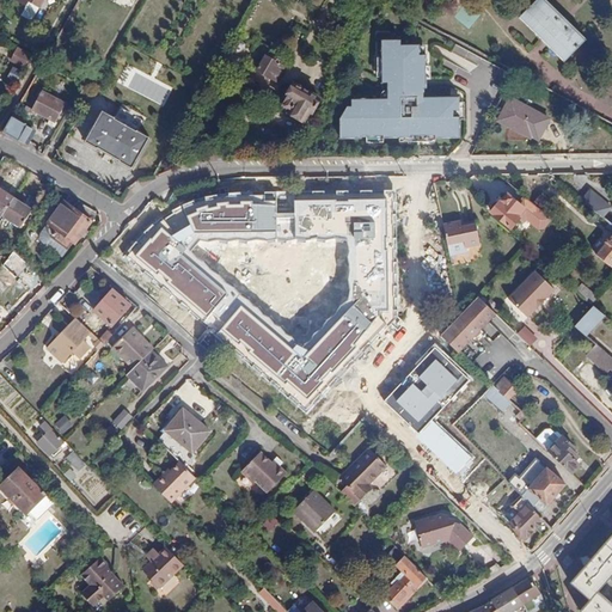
[(564,61),(586,41),(544,0),(537,0),(520,18),(564,61)]
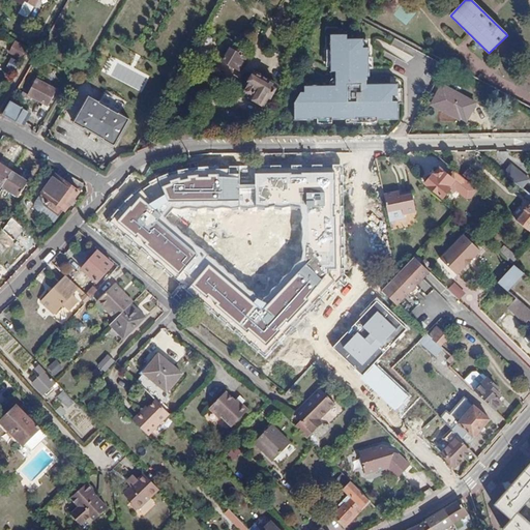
[(405,25),(414,16),(404,5),(394,15),(405,25)]
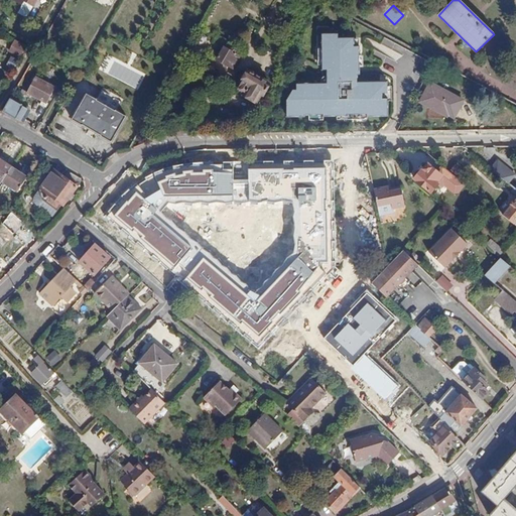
[(368,109),(368,111),(389,111),(388,76),(358,77),(358,69),(360,69),(360,40),(355,40),(355,32),(339,32),(339,28),(323,28),(323,65),(327,65),(327,78),(296,78),(296,84),(292,84),(286,95),(287,111),(305,110),(304,109),(324,109),(324,110),(347,110),(347,109),(368,109)]
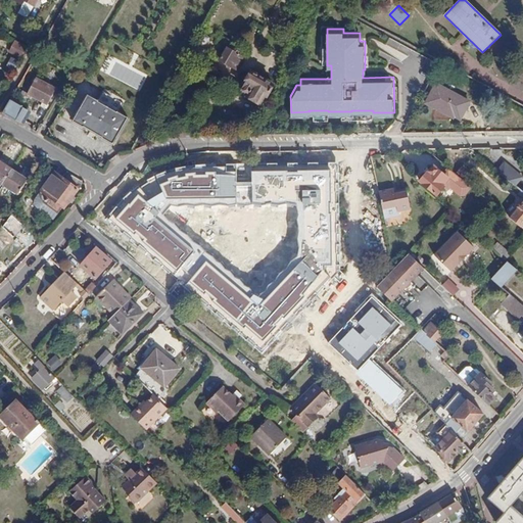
[(28,46),(15,40),(9,52),(21,58),(28,46)]
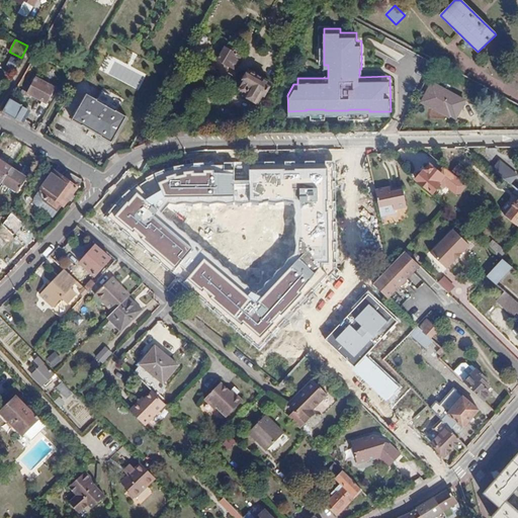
[(190,45),(187,52),(198,58),(202,52),(190,45)]
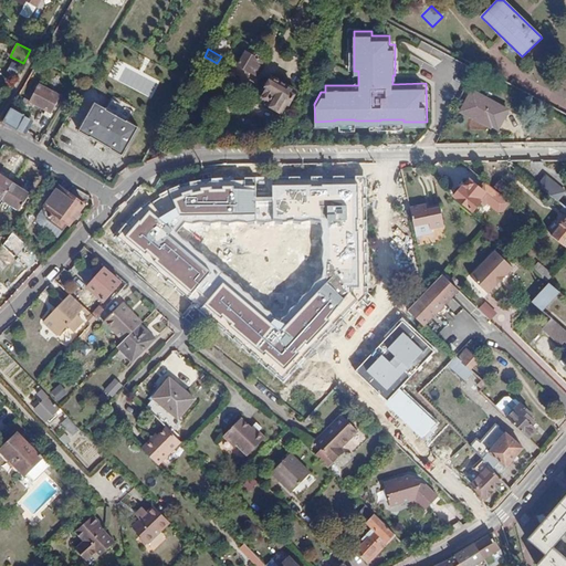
[(250,72),(250,71),(255,74),(262,62),(244,52),(238,65),(250,72)]
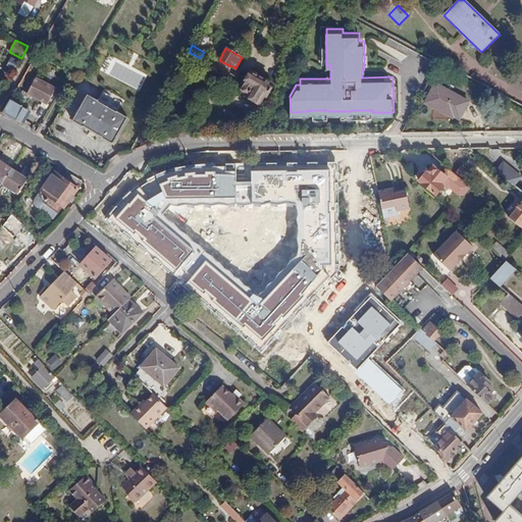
[(115,64),(109,75),(139,90),(145,79),(115,64)]
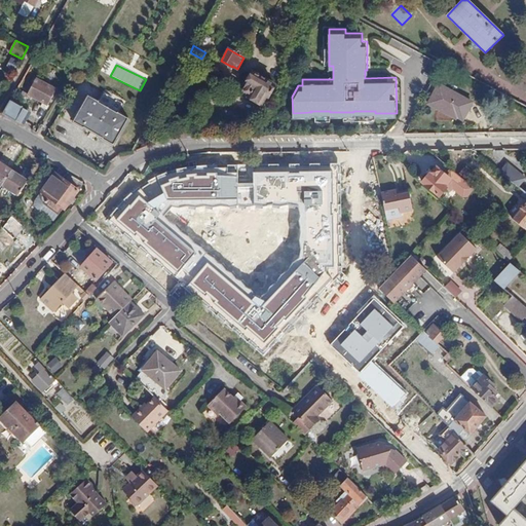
[(246,94),(245,97),(258,103),(263,94),(269,97),(275,84),(253,72),(242,91),(246,94)]
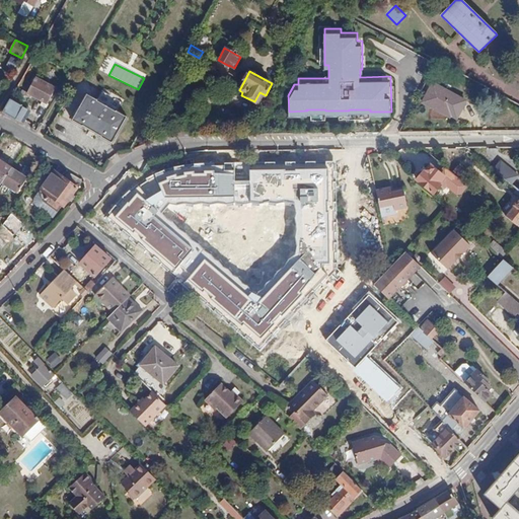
[(25,95),(29,98),(31,95),(43,100),(40,105),(47,108),(49,104),(47,103),(55,88),(34,77),(25,95)]
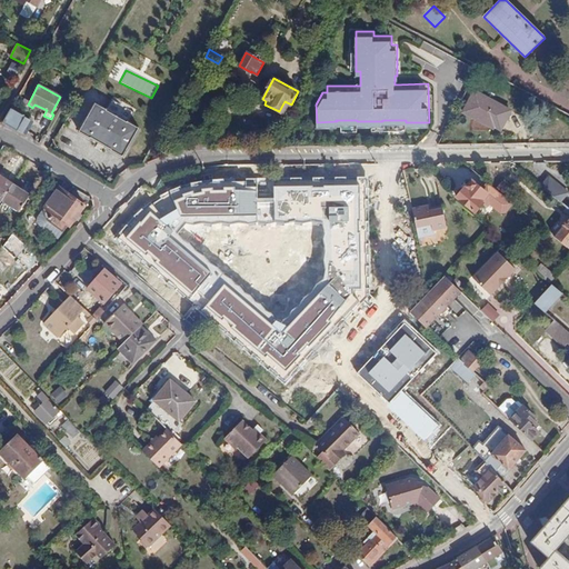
[(467,90),(465,95),(457,109),(462,112),(472,93),(467,90)]
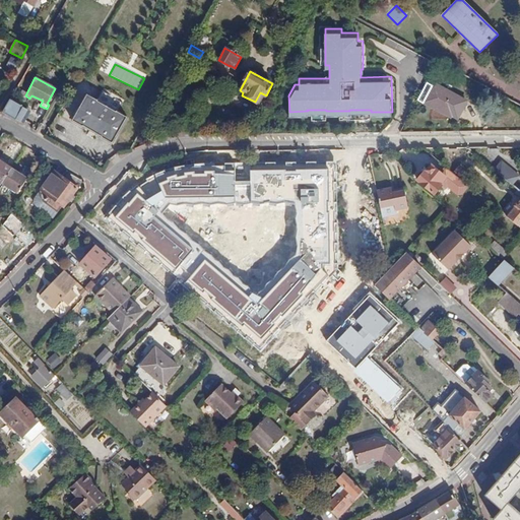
[(461,96),(434,82),(432,85),(423,103),(451,118),(461,96)]
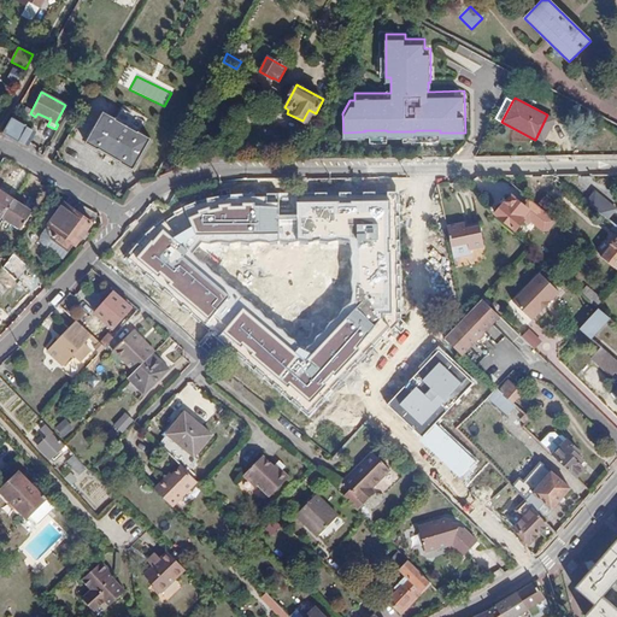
[(121,162),(121,163),(133,170),(151,139),(140,133),(144,124),(119,110),(115,118),(104,111),(86,144),(98,151),(99,148),(121,162)]
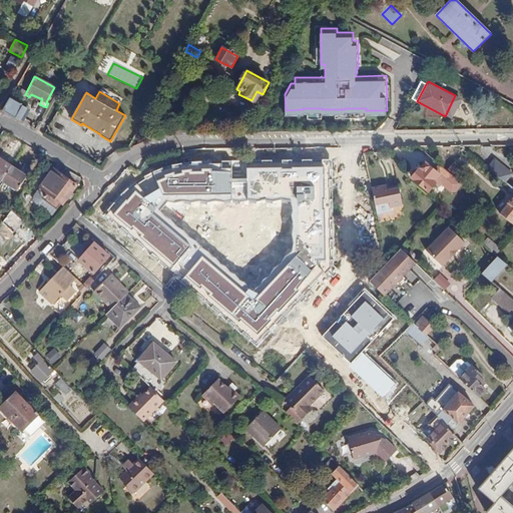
[(28,108),(10,98),(3,110),(21,121),(28,108)]
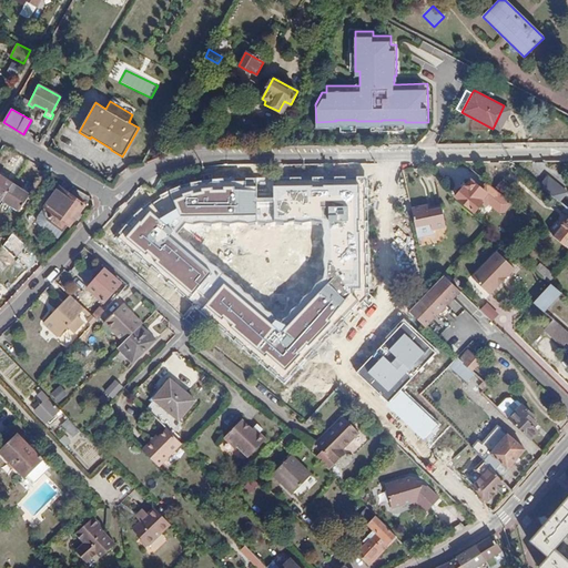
[(29,138),(37,124),(31,120),(23,134),(29,138)]
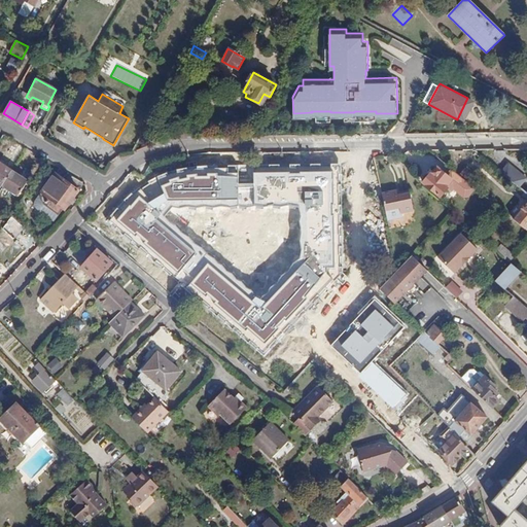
[(151,130),(145,127),(139,138),(145,142),(151,130)]
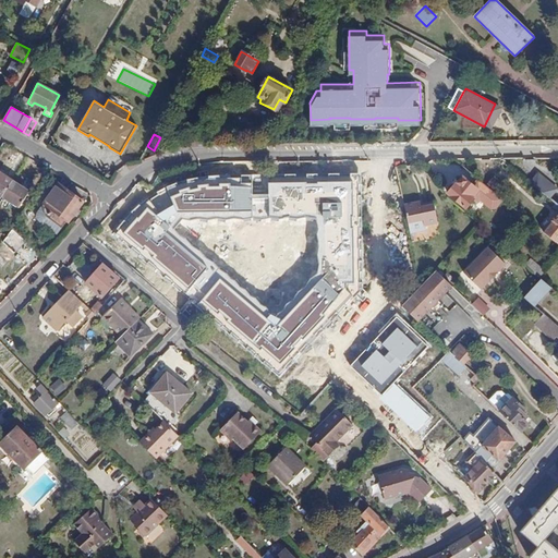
[(557,180),(557,179),(557,171),(545,159),(541,165),(557,180)]
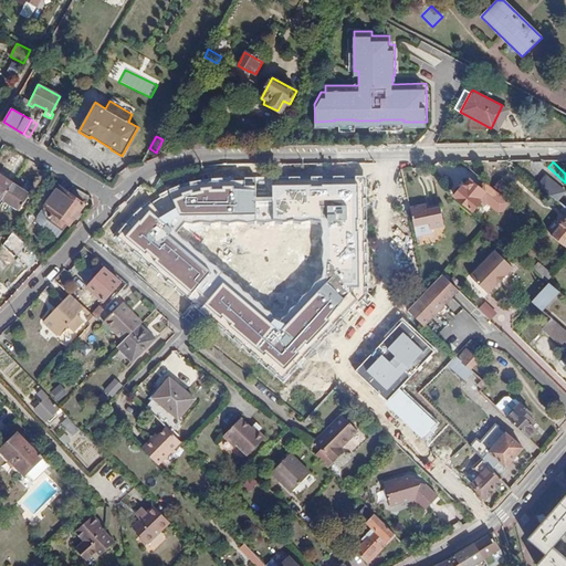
[(540,171),(534,179),(555,196),(559,188),(540,171)]
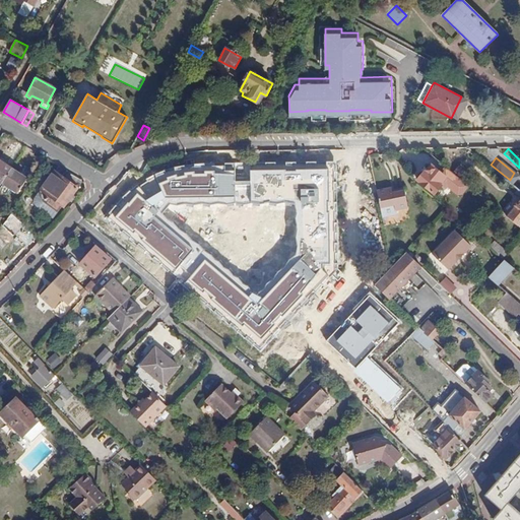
[(0,183),(1,184),(11,169),(0,160),(0,183)]
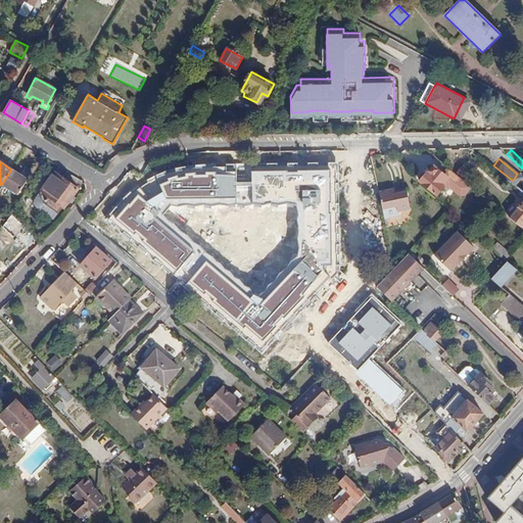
[(473,187),(457,173),(448,167),(443,174),(433,165),(426,174),(425,173),(418,181),(436,195),(443,188),(447,191),(449,188),(461,196),(465,196),(473,187)]
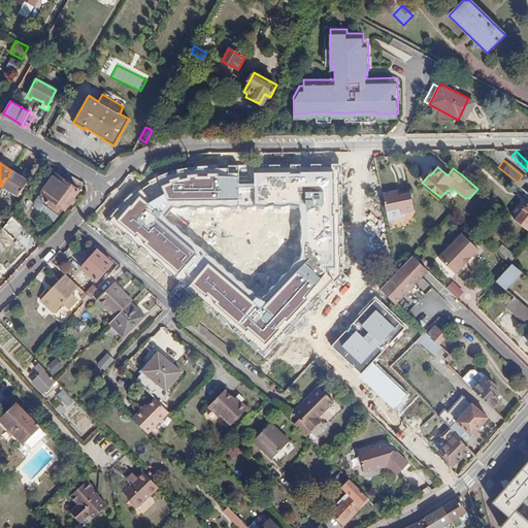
[(282,228),(306,200),(271,168),(260,182),(250,172),(208,218),(222,230),(251,199),(282,228)]
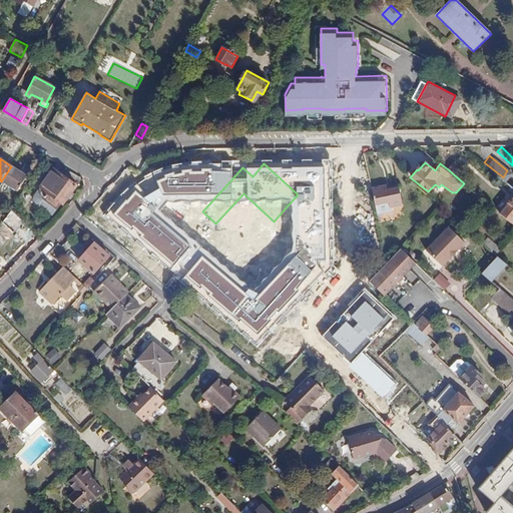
[(452,164),(448,169),(459,176),(462,172),(452,164)]
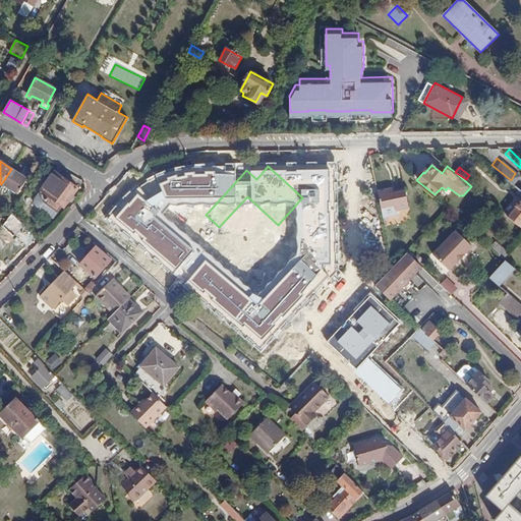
[(17,194),(27,179),(11,169),(1,184),(17,194)]
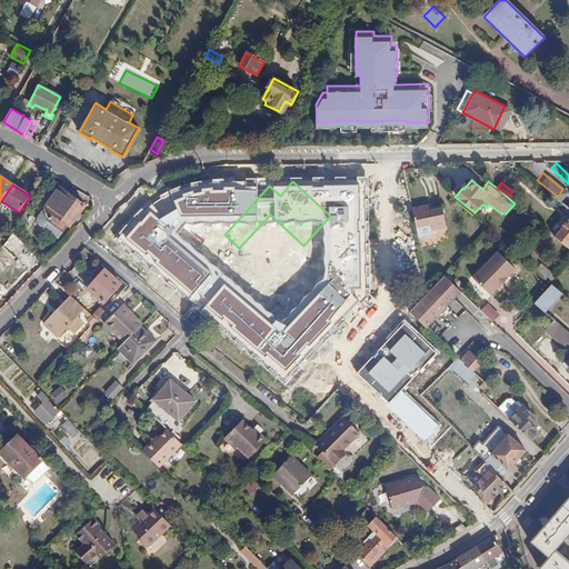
[(67,193),(59,187),(43,209),(46,220),(62,233),(68,226),(51,213),(67,193)]
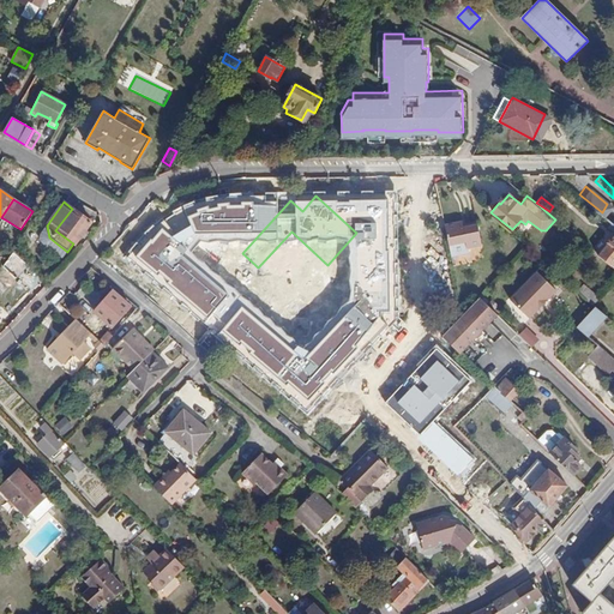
[(73,244),(89,221),(72,209),(55,230),(73,244)]
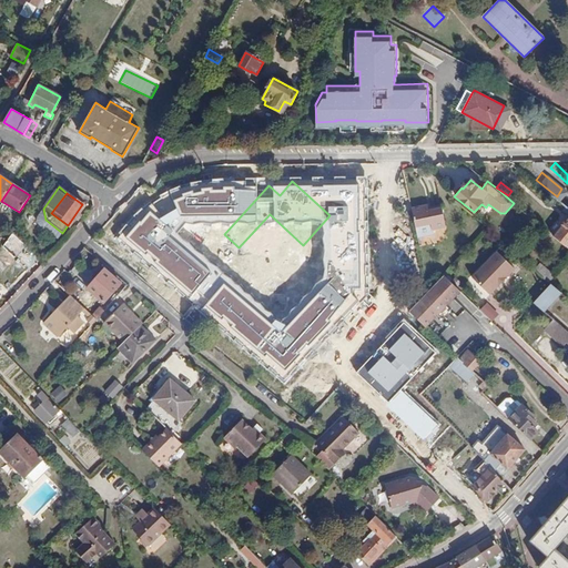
[(166,223),(175,210),(155,196),(146,210),(166,223)]
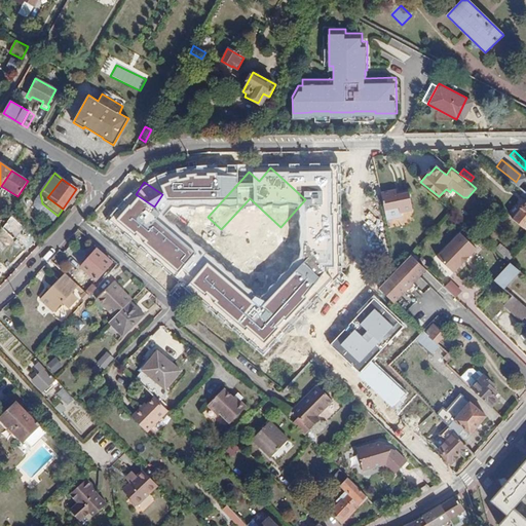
[(65,210),(79,190),(76,189),(63,209),(65,210)]
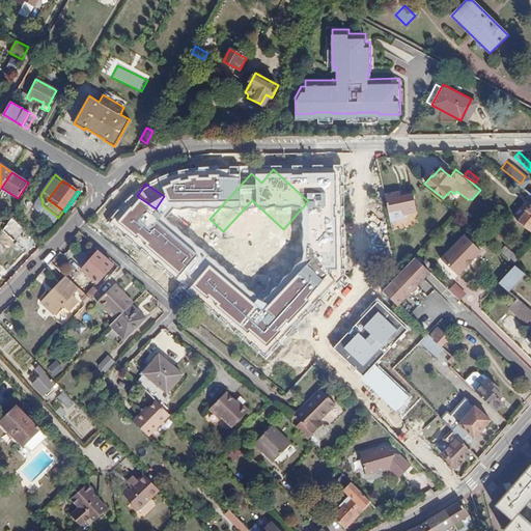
[(401,193),(384,196),(387,213),(402,210),(403,215),(416,212),(413,195),(402,197),(401,193)]
